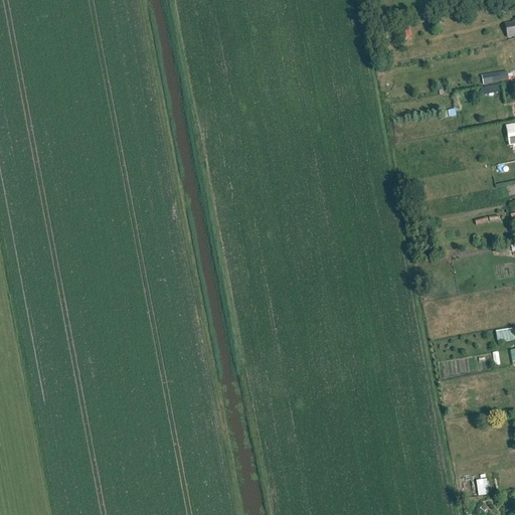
[(507,39),(514,37),(514,22),(504,24),(507,39)]
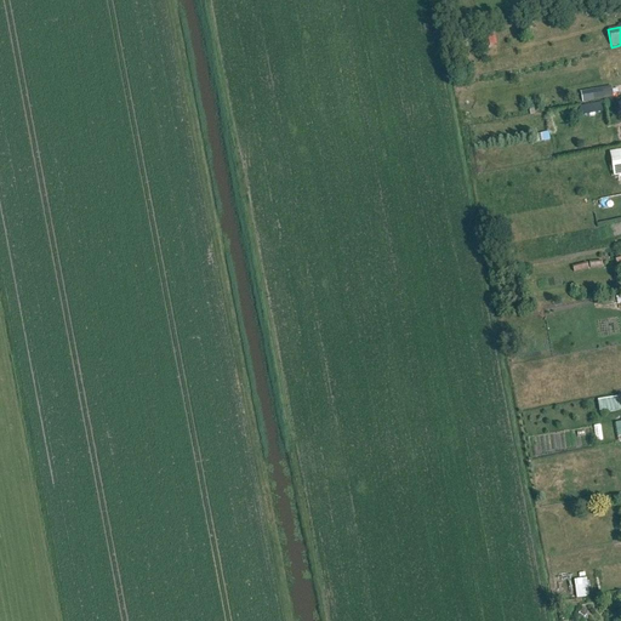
[(592,93),(593,101),(611,97),(610,90),(592,93)]
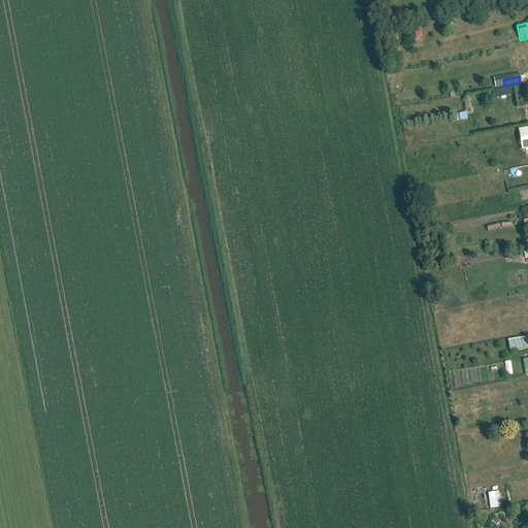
[(512,89),(494,90),(494,97),(512,96),(512,89)]
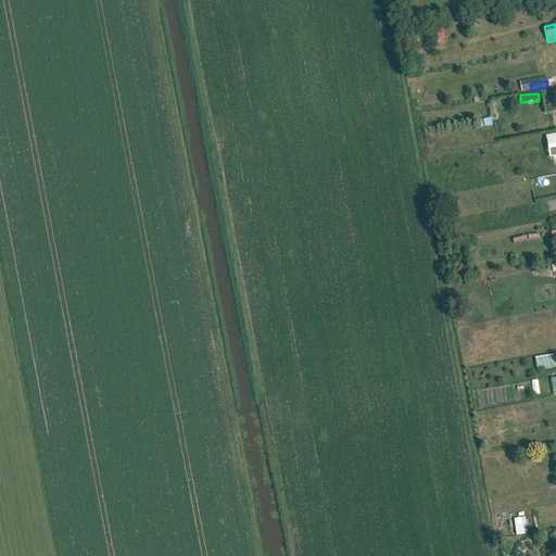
[(555,158),(555,136),(546,138),(550,159),(555,158)]
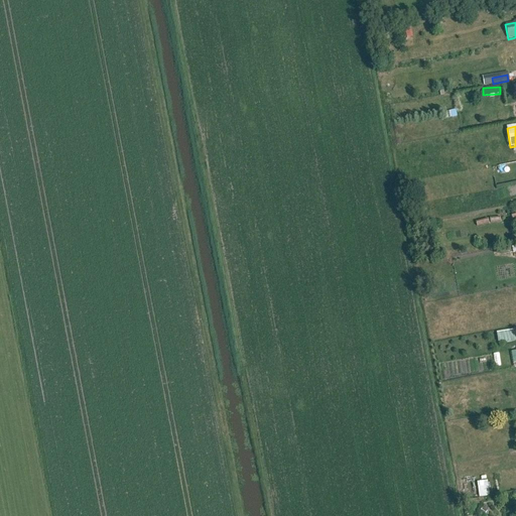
[(512,332),(497,335),(498,342),(513,340),(512,332)]
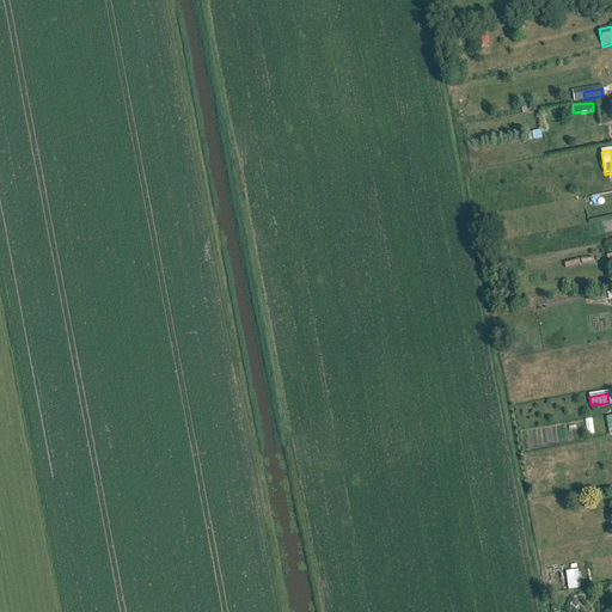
[(567,571),(568,589),(581,588),(580,570),(567,571)]
